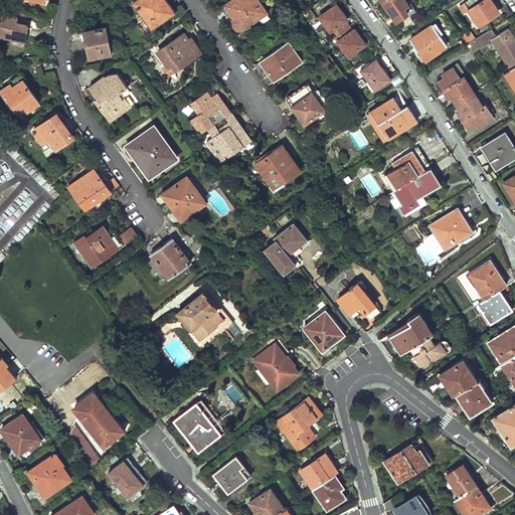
[(166,0),(135,0),(133,2),(152,28),(175,11),(166,0)]
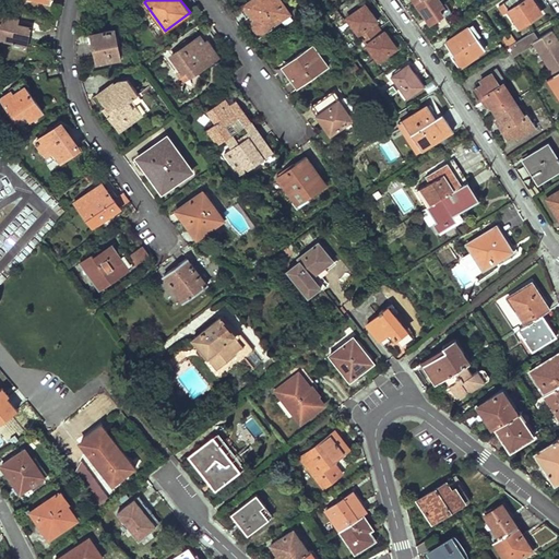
[(289,13),(280,0),(252,0),(245,6),(254,20),(253,23),(253,25),(254,28),(257,31),(260,32),(263,32),(289,13)]
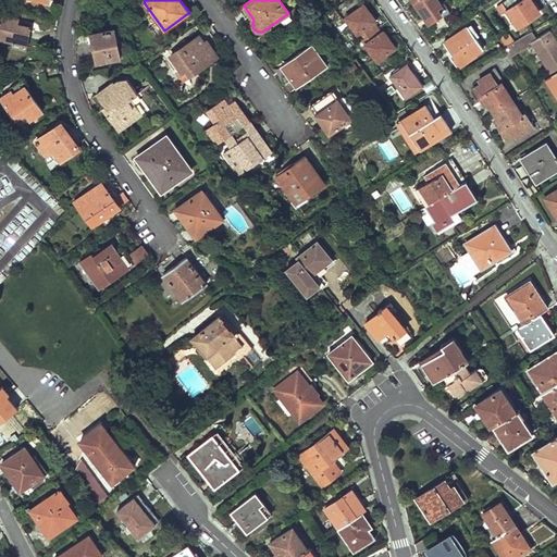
[(438,0),(415,0),(413,1),(422,14),(429,22),(441,13),(437,9),(442,4),(438,0)]
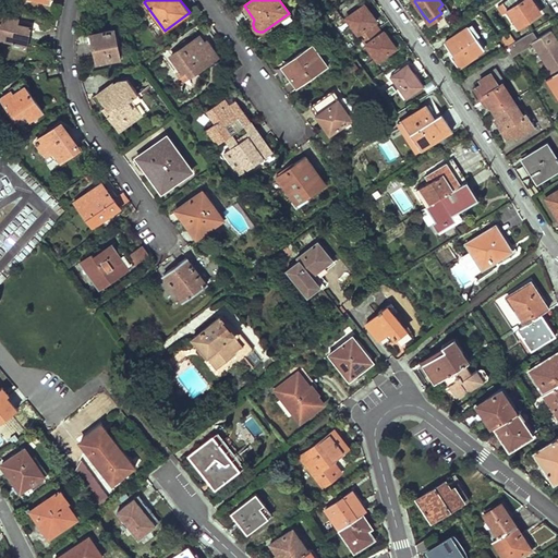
[(534,4),(531,0),(508,0),(504,3),(519,27),(541,13),(534,4)]
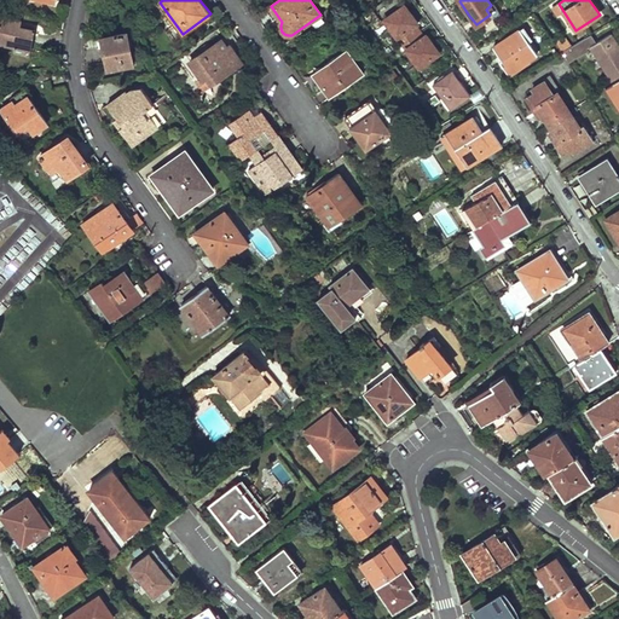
[(411,16),(404,6),(385,21),(401,45),(420,32),(415,25),(417,24),(411,16)]
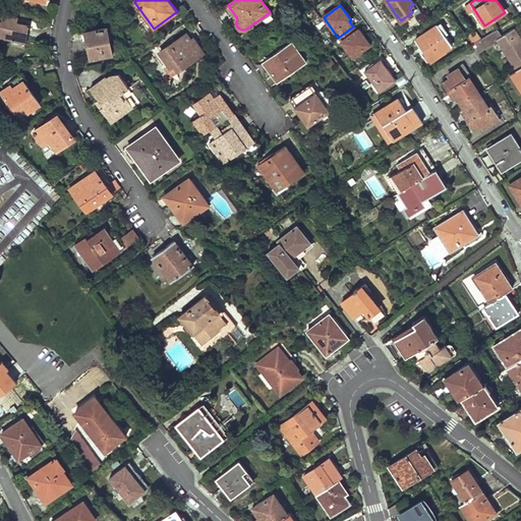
[(14,21),(14,17),(0,13),(0,37),(15,40),(15,36),(26,39),(27,33),(30,25),(14,21)]
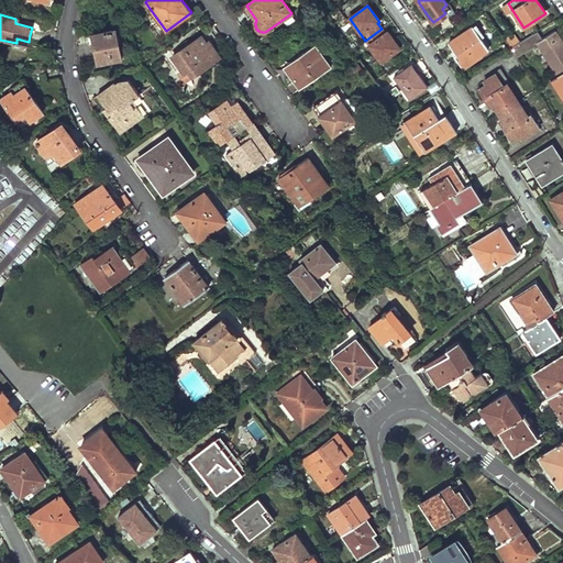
[(488,48),(473,26),(448,43),(455,55),(454,56),(459,63),(462,67),(488,48)]
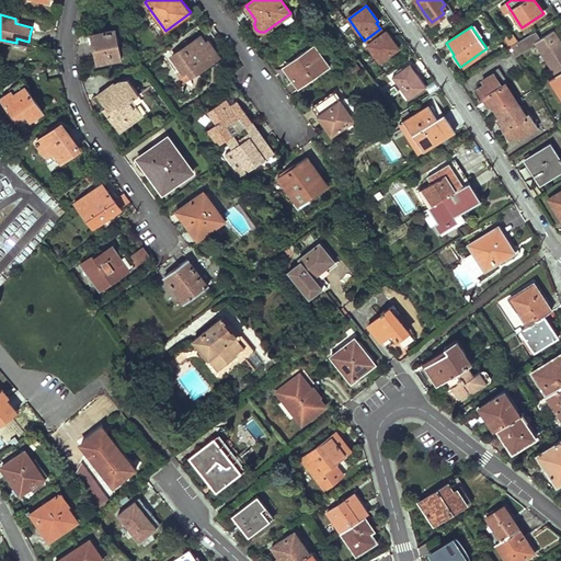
[(380,29),(364,41),(379,61),(398,48),(392,41),(386,32),(384,34),(380,29)]
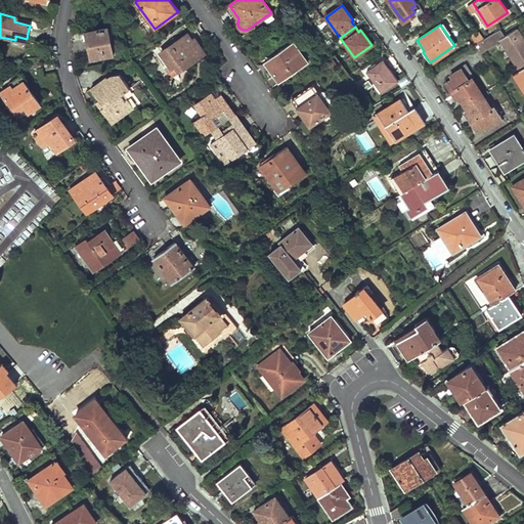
[(113,54),(107,28),(86,32),(87,41),(91,58),(113,54)]
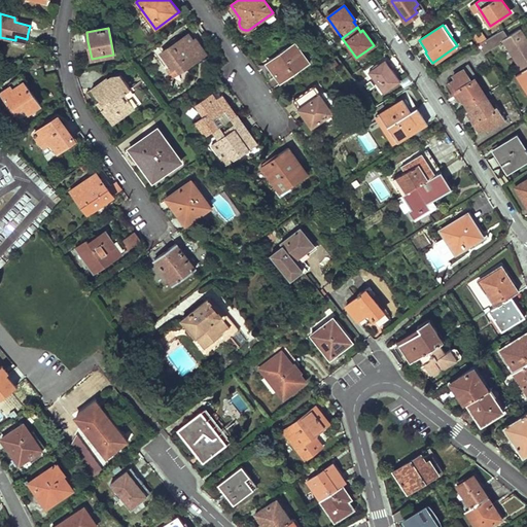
[(485,40),(478,30),(470,34),(478,44),(485,40)]
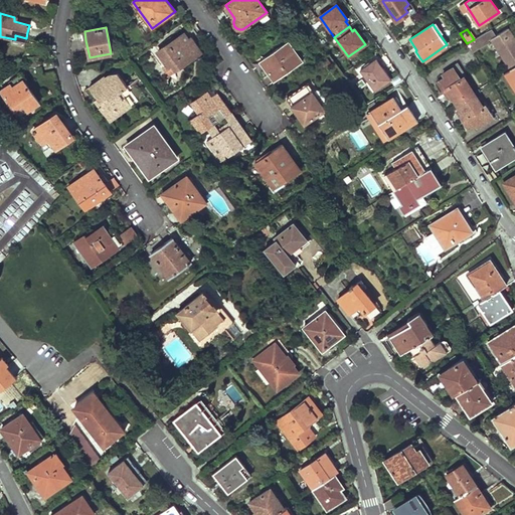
[(514,40),(513,37),(508,29),(492,39),(509,68),(514,64),(514,45),(514,40)]
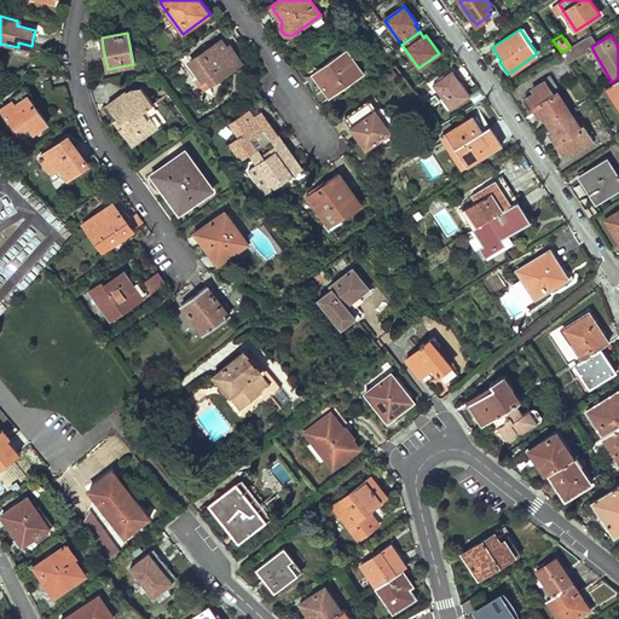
[(239,63),(221,40),(190,62),(203,80),(207,77),(212,84),(239,63)]
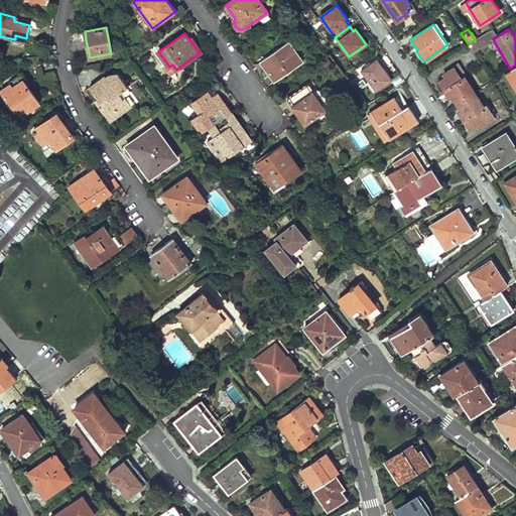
[(475,39),(468,43),(474,52),(486,44),(480,36),(475,39)]
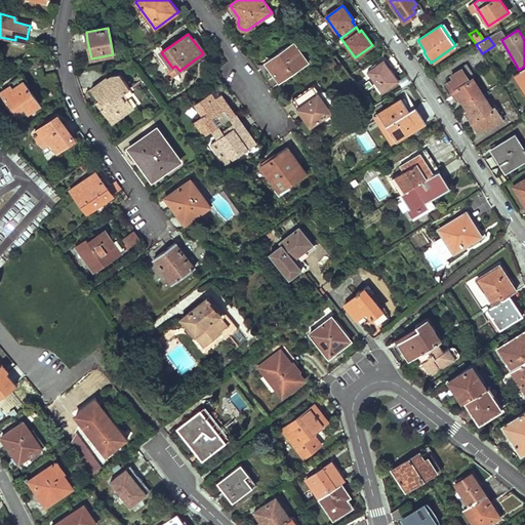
[(294,41),(266,62),(280,82),(309,62),(294,41)]
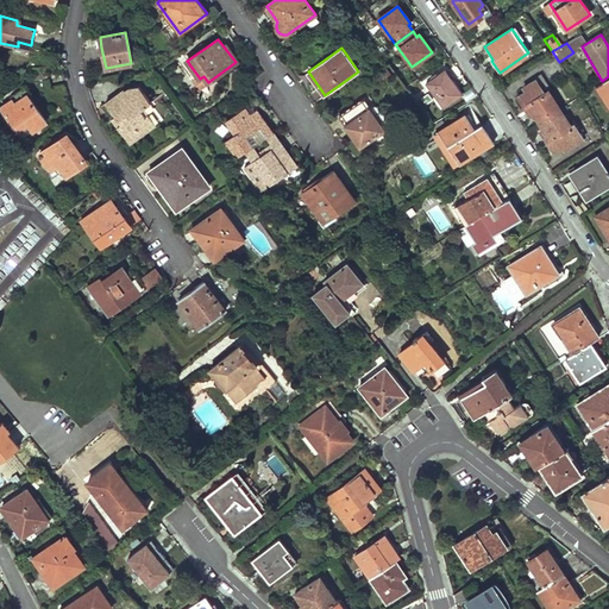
[(456,85),(445,70),(426,83),(444,107),(463,94),(456,85)]
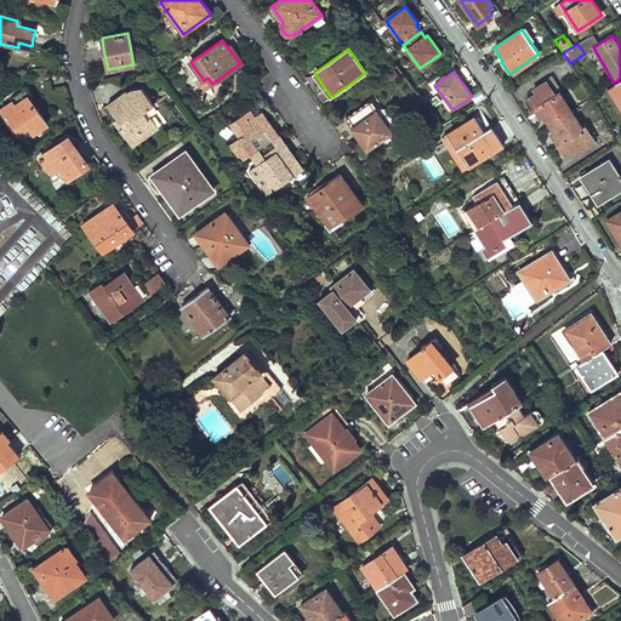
[(204,80),(200,83),(205,90),(212,84),(208,78),(204,80)]
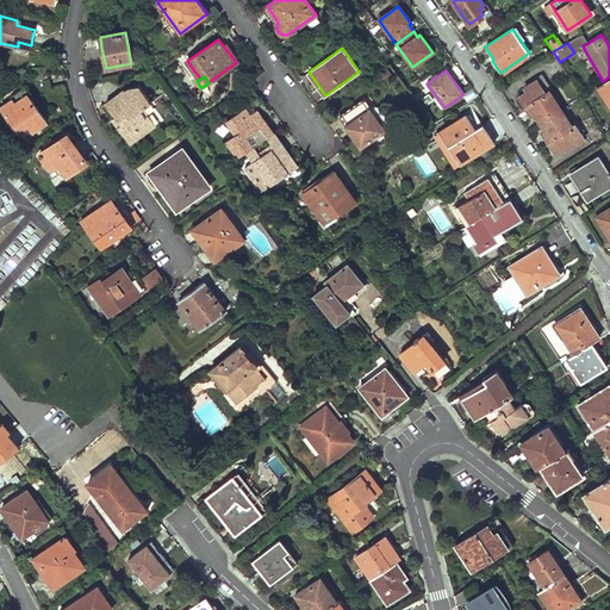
[(609,76),(603,81),(596,86),(609,107),(609,76)]
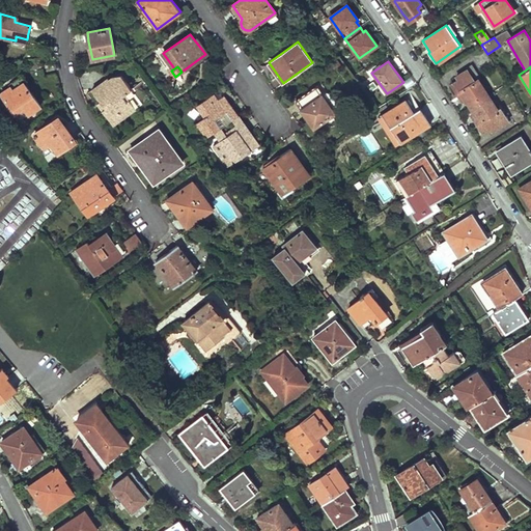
[(43,68),(28,72),(30,80),(45,77),(43,68)]
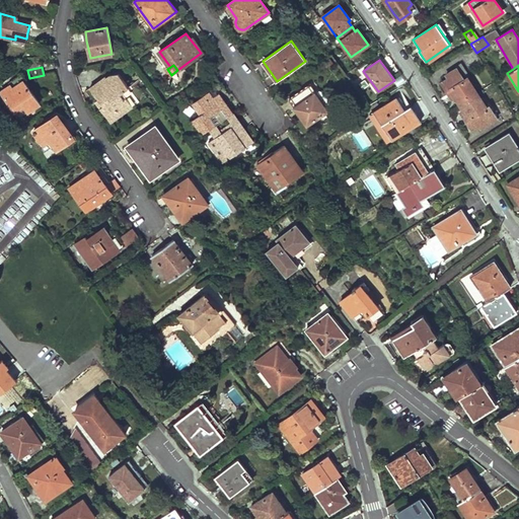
[(464,81),(457,69),(446,76),(448,78),(442,82),(445,87),(448,91),(451,89),(455,96),(454,96),(459,104),(476,92),(468,79),(464,81)]
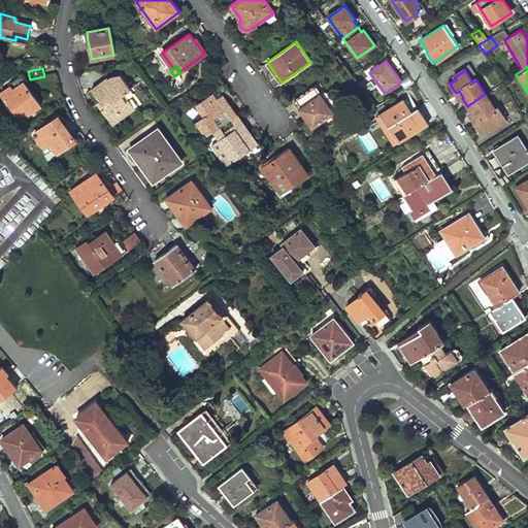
[(101,109),(112,124),(135,107),(129,99),(127,99),(126,99),(123,94),(131,88),(121,74),(111,76),(108,78),(107,77),(91,89),(99,100),(104,107),(101,109)]
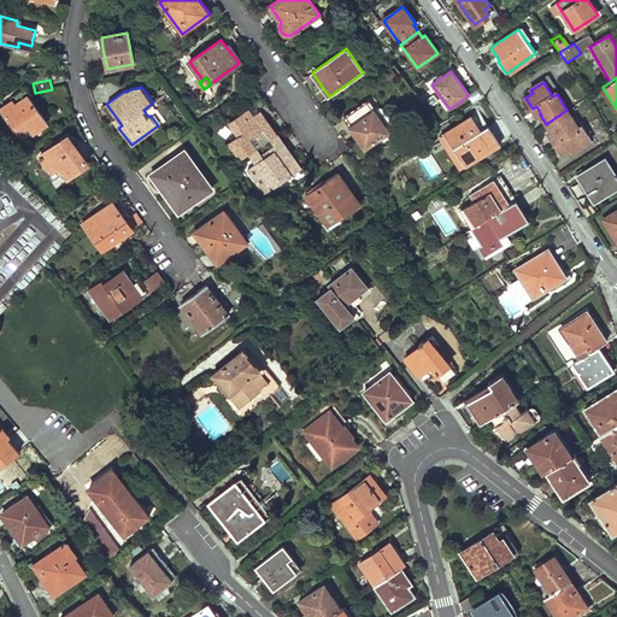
[(28,124),(33,131),(47,122),(36,106),(22,88),(3,101),(5,104),(0,109),(17,131),(28,124)]
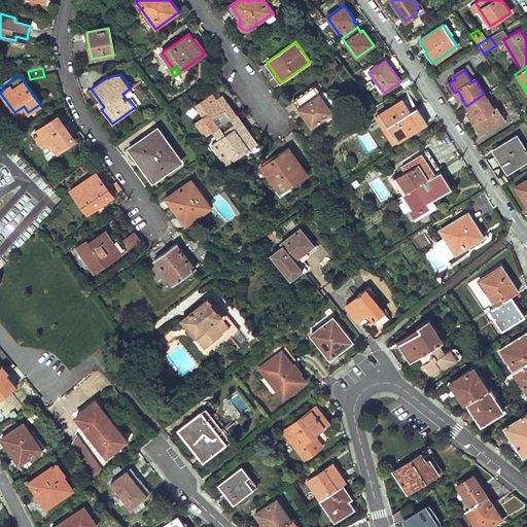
[(220,78),(214,82),(218,88),(223,84),(220,78)]
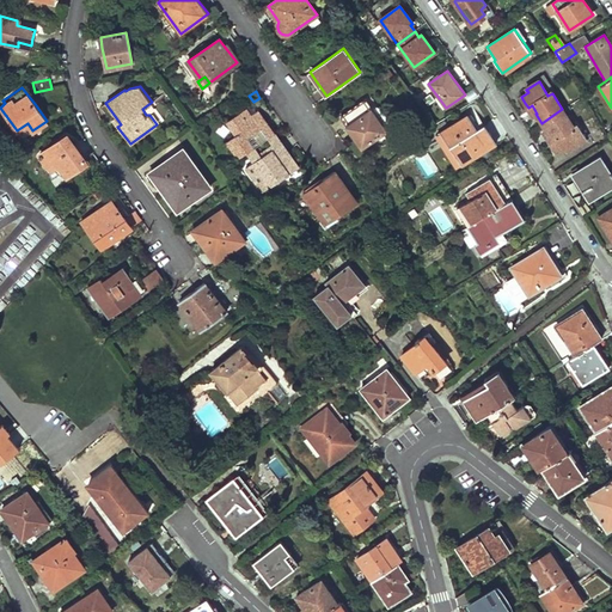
[(387,130),(390,128),(391,124),(390,122),(380,108),(378,106),(374,106),(372,109),(365,99),(341,116),(362,147),(387,130)]
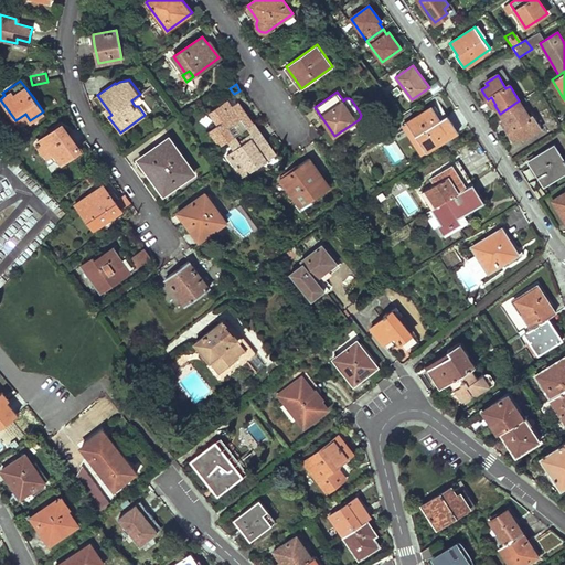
[(217,125),(209,130),(220,147),(226,141),(235,136),(247,127),(254,123),(238,102),(233,105),(227,98),(209,113),(217,125)]
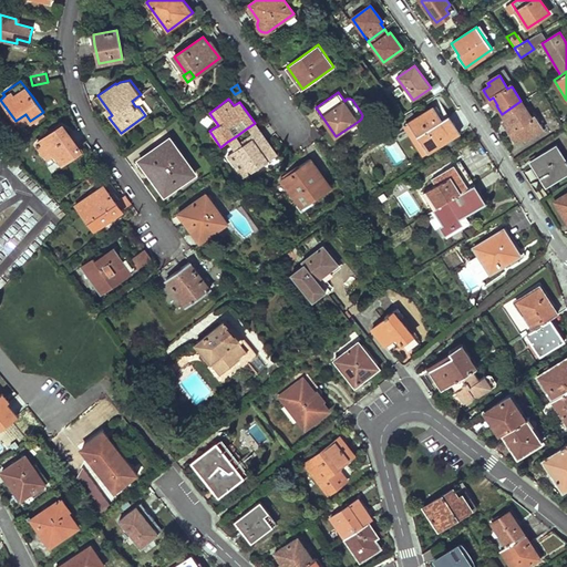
[(531,116),(521,101),(502,114),(505,121),(507,119),(512,127),(508,130),(512,136),(515,141),(523,136),(524,140),(542,129),(533,115),(531,116)]
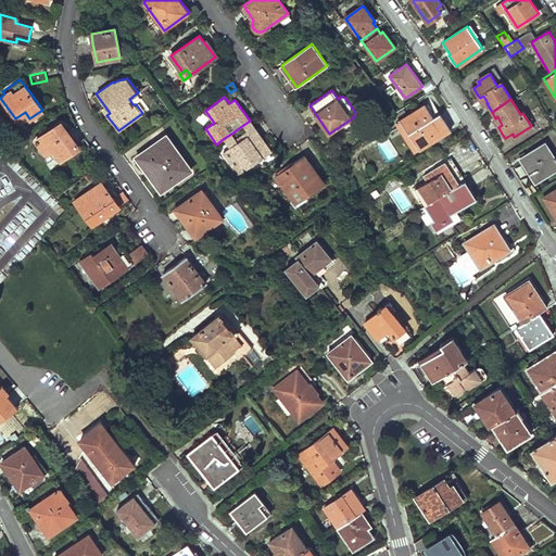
[(426,105),(402,121),(420,150),(451,130),(445,123),(441,115),(434,118),(426,105)]
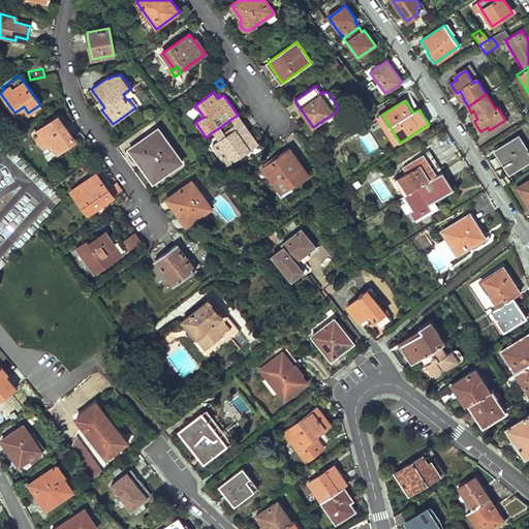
[(250,132),(238,115),(231,119),(238,127),(240,126),(245,134),(250,132)]
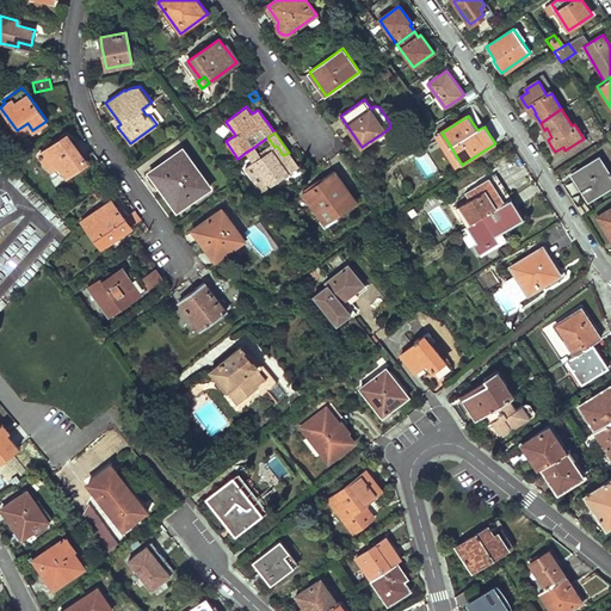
[(442,133),(436,136),(456,168),(462,165),(442,133)]
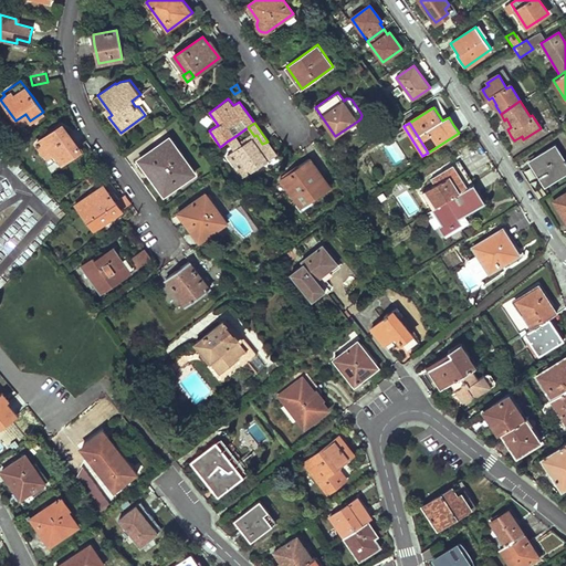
[(73,139),(63,126),(39,143),(44,150),(52,146),(63,161),(80,150),(73,139)]
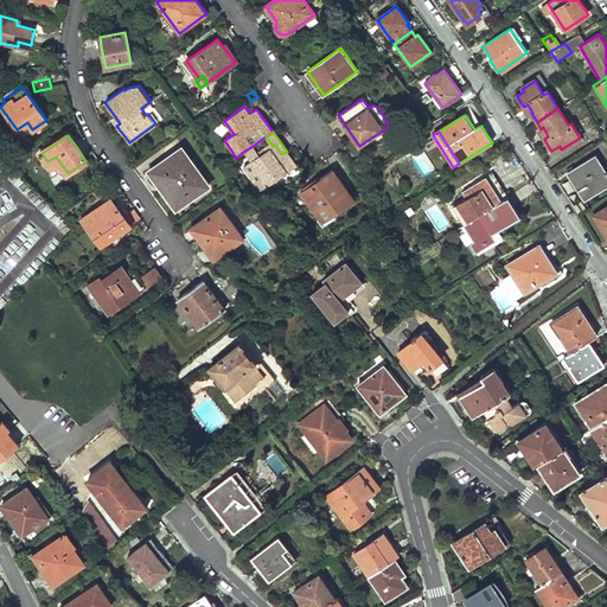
[(253,146),(243,152),(251,163),(243,167),(256,185),(266,178),(270,185),(287,173),(283,166),(293,160),(287,152),(281,154),(275,145),(273,146),(260,155),(253,146)]
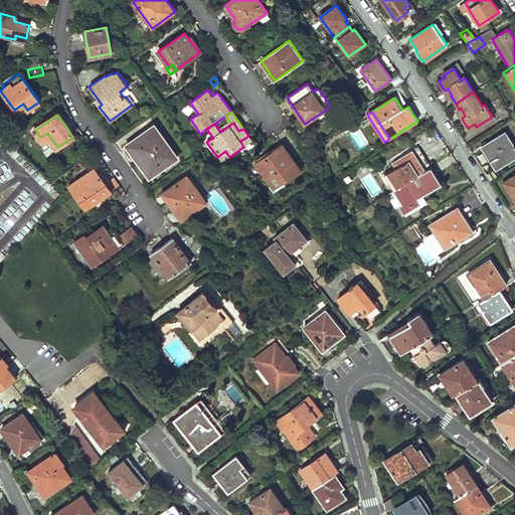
[(166,141),(155,127),(131,145),(142,159),(138,162),(148,177),(174,159),(163,143),(166,141)]
